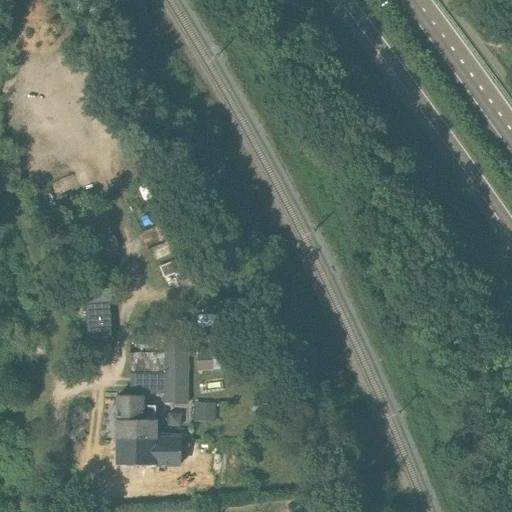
[(111,339),(109,304),(112,304),(111,289),(80,291),(81,305),(86,305),(87,340),(111,339)]
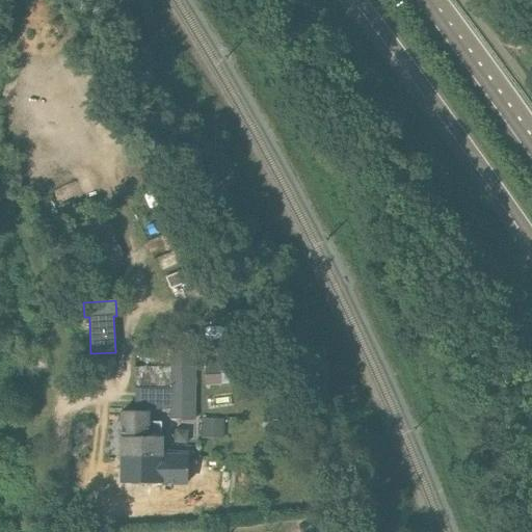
[(168,419),(195,419),(195,400),(194,355),(169,355),(169,358),(135,357),(135,409),(168,410),(168,419)]
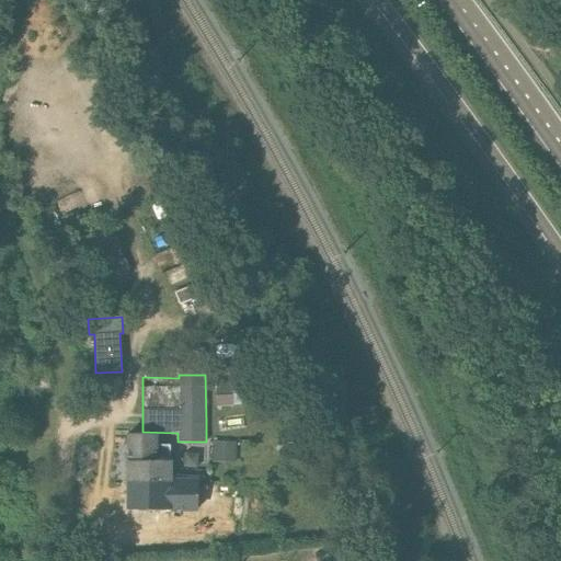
[(216,396),(216,407),(231,407),(247,408),(247,393),(232,393),(232,385),(216,384),(215,395),(216,396)]
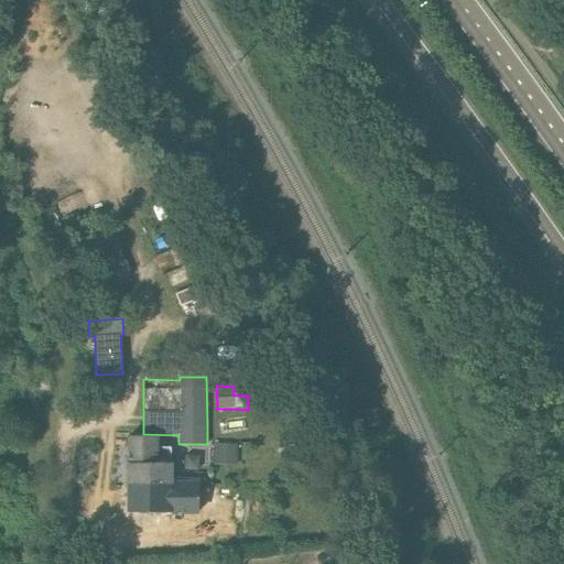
[(292,425),(286,413),(279,416),(285,429),(292,425)]
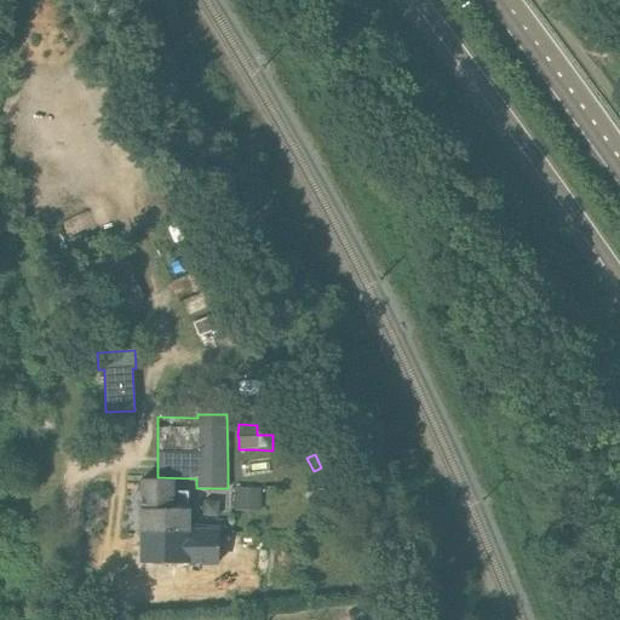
[(141,533),(190,534),(190,532),(190,509),(188,509),(188,492),(173,492),(173,481),(139,481),(141,533)]
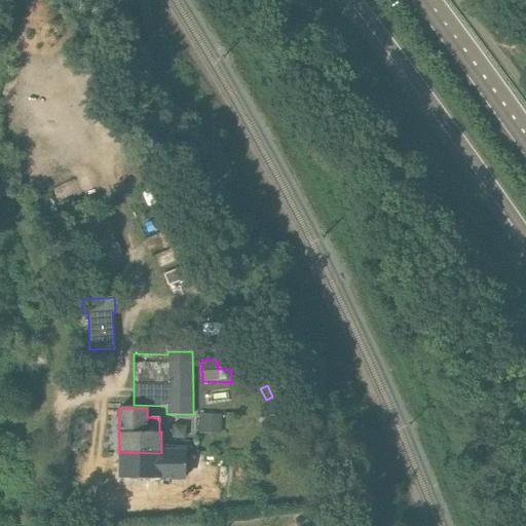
[(220,414),(199,414),(199,435),(221,435),(220,414)]
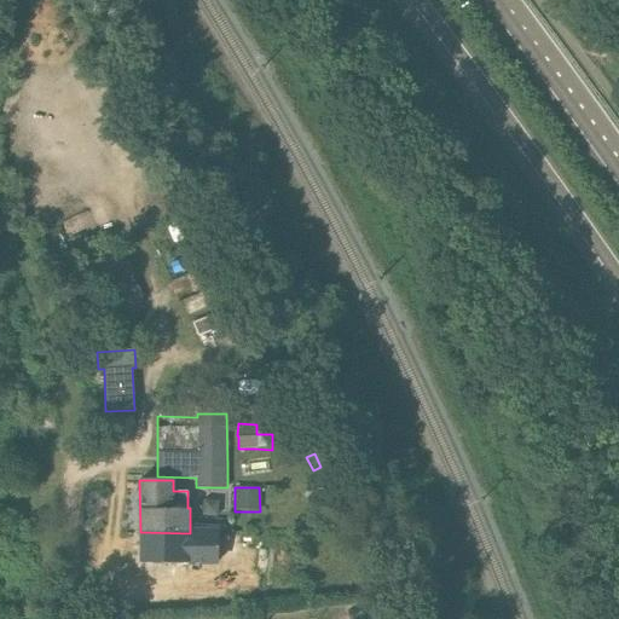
[(217,530),(190,531),(190,533),(140,532),(140,562),(165,562),(185,562),(218,562),(217,530)]
